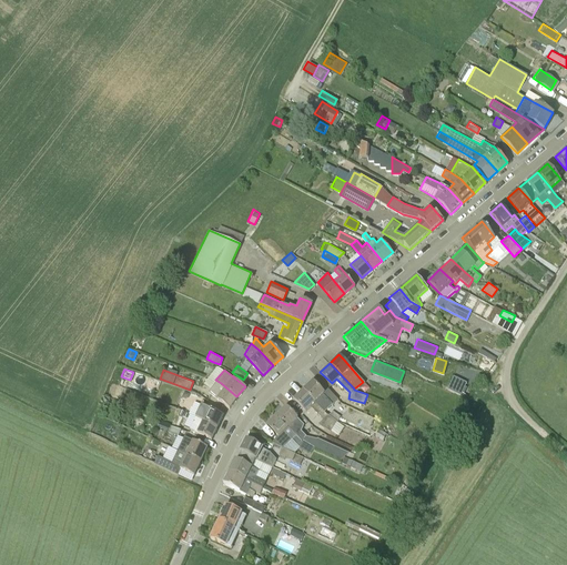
[(452,375),(446,387),(461,394),(466,381),(452,375)]
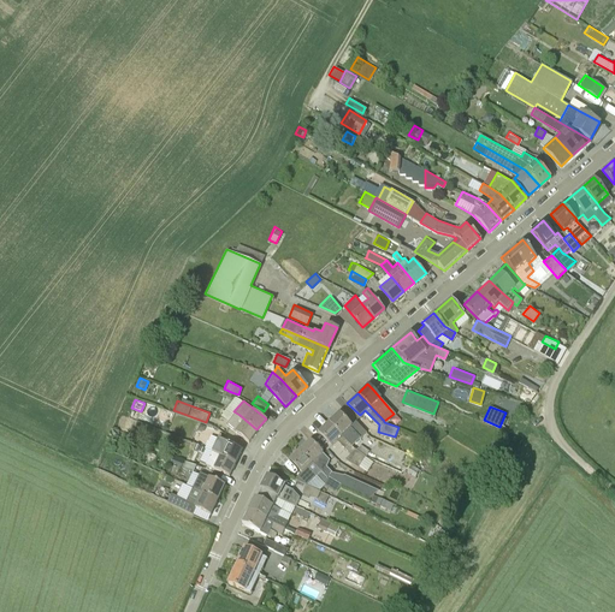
[(248,441),(256,429),(240,415),(234,411),(225,423),(248,441)]
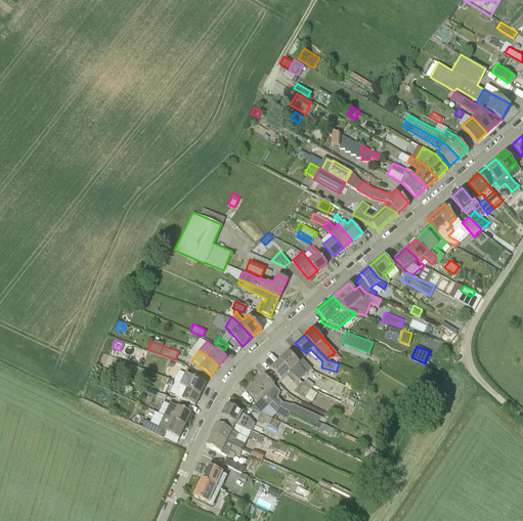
[(302,358),(299,361),(288,350),(279,358),(290,370),(297,362),(305,372),(311,367),(302,358)]
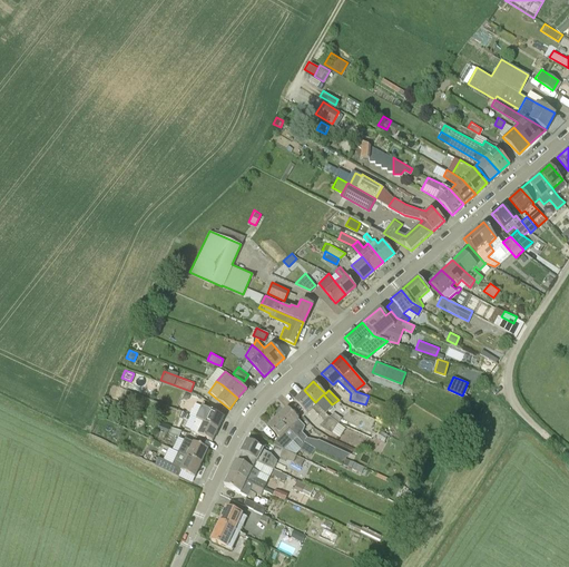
[(331,431),(337,420),(329,414),(329,416),(323,409),(315,402),(304,390),(294,399),(306,411),(311,407),(323,419),(320,423),(331,431)]
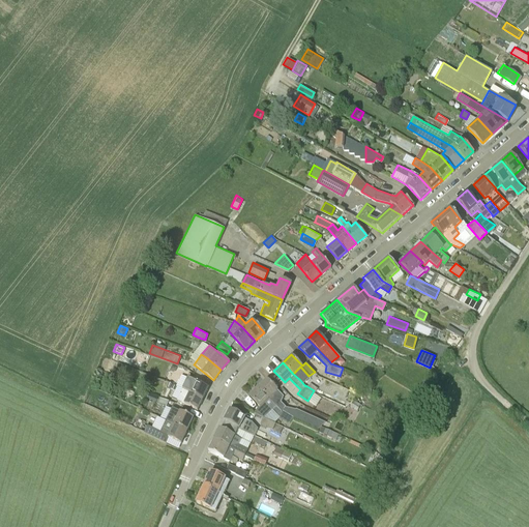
[(202,398),(207,386),(187,376),(181,387),(202,398)]
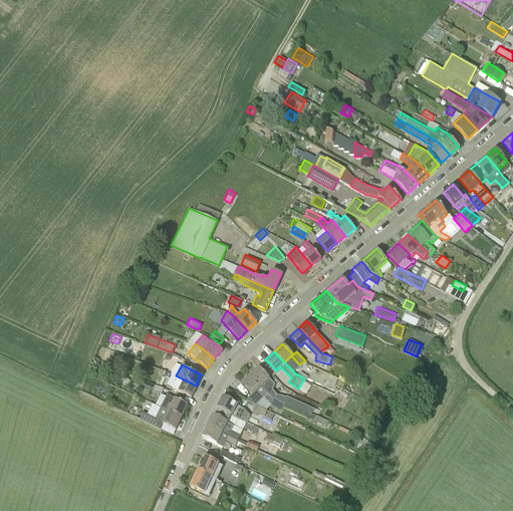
[(294,365),(291,368),(296,374),(296,373),(304,378),(333,392),(337,389),(308,375),(294,365)]
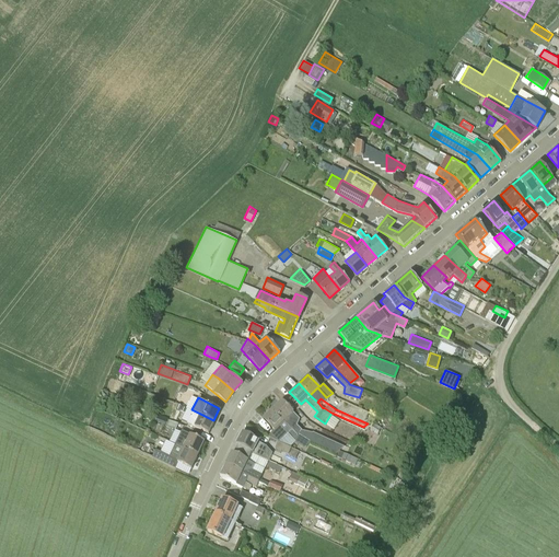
[(289,416),(293,412),(281,399),(272,408),(297,433),(301,438),(309,440),(310,440),(315,436),(305,425),(300,429),(289,416)]
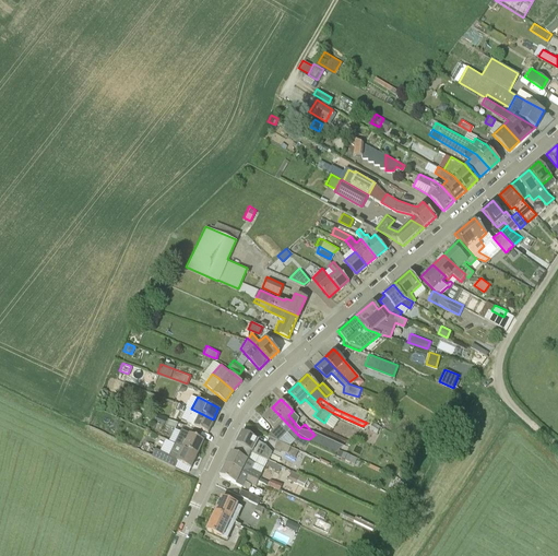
[(300,437),(296,433),(272,407),(262,416),(273,427),(266,434),(277,438),(279,439),(286,432),(292,437),(305,445),(308,439),(300,437)]
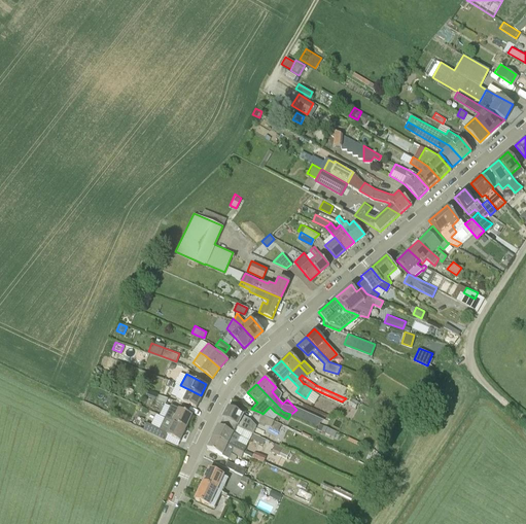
[(196,406),(201,395),(180,385),(175,396),(196,406)]
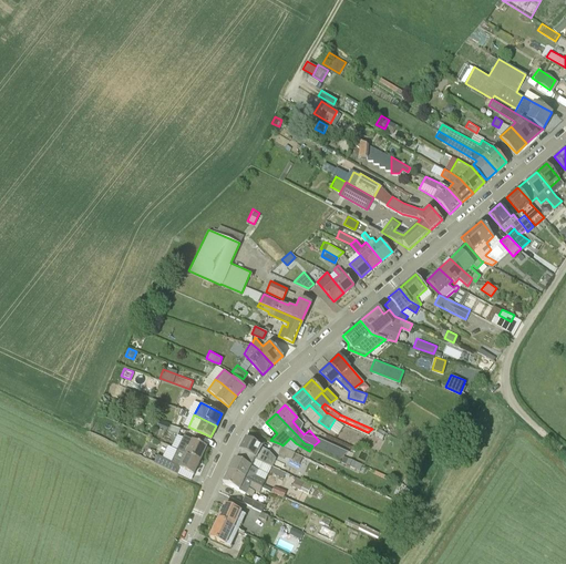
[(177,433),(181,427),(170,422),(166,429),(177,433)]
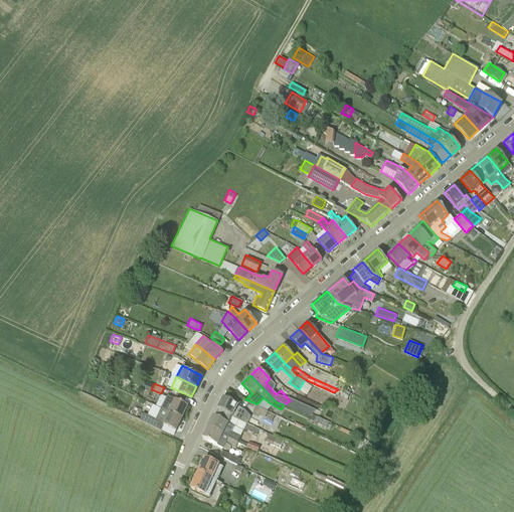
[(342,387),(339,393),(346,397),(350,391),(342,387)]
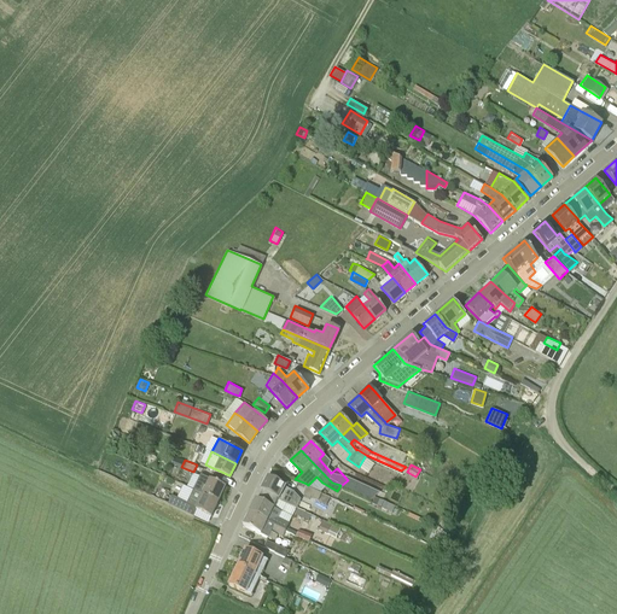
[(203,492),(217,500),(225,485),(201,473),(197,480),(207,484),(203,492)]
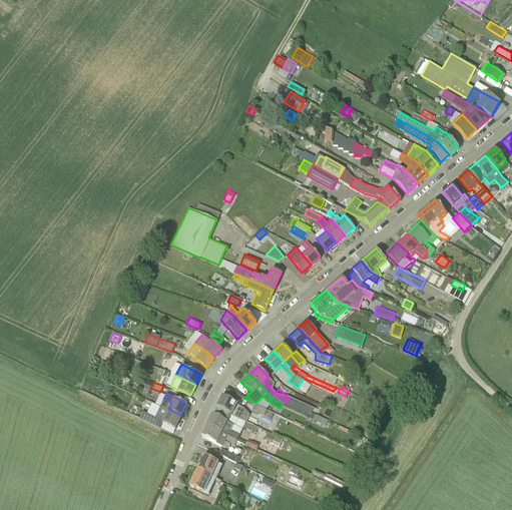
[(215,406),(217,407),(245,420),(252,424),(254,418),(248,415),(249,413),(243,407),(221,395),(215,406)]
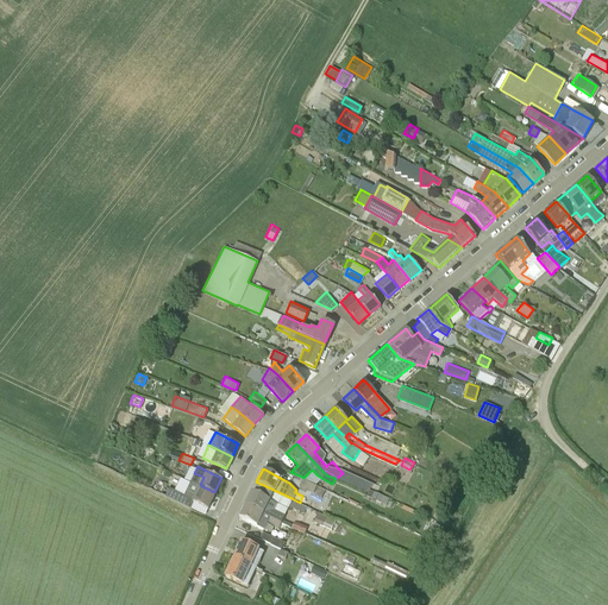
[(317,484),(304,478),(302,477),(299,484),(320,495),(324,489),(317,484)]
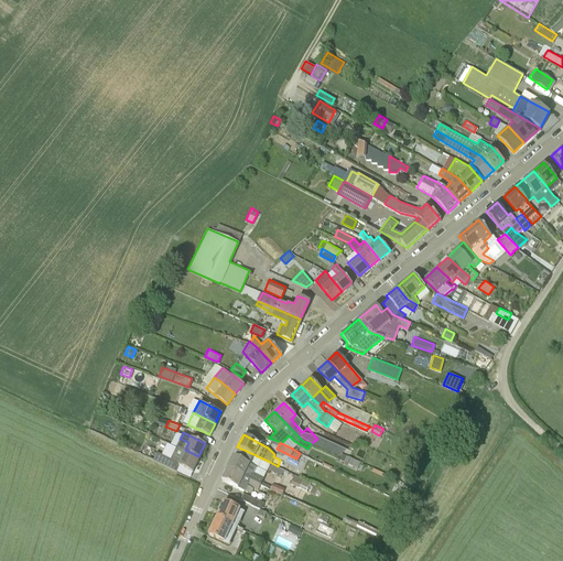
[(185,450),(175,445),(170,457),(155,451),(152,459),(175,470),(179,464),(192,471),(198,456),(185,450)]
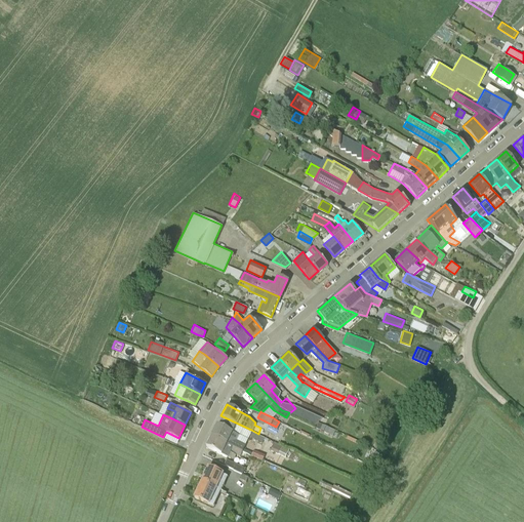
[(242,449),(251,430),(223,416),(218,424),(216,423),(211,434),(242,449)]
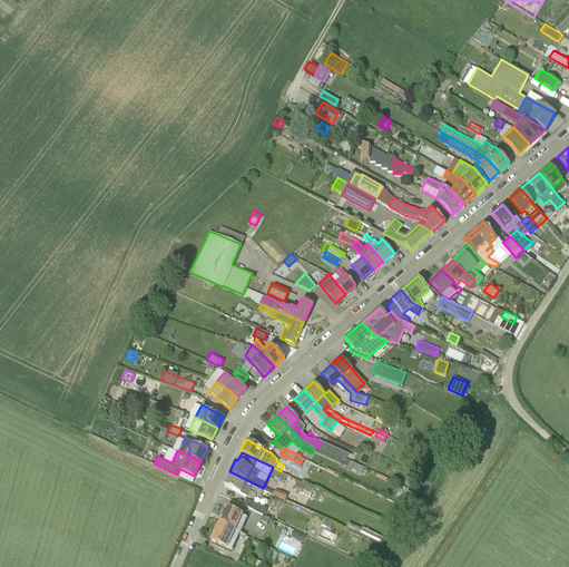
[(353,468),(356,462),(350,459),(349,459),(346,465),(353,468)]
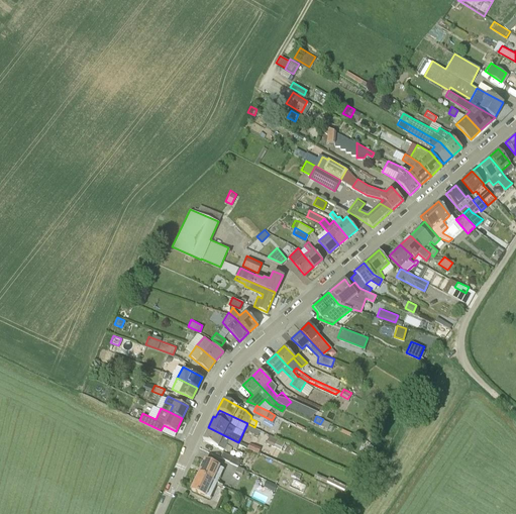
[(329,422),(323,419),(320,424),(327,427),(329,422)]
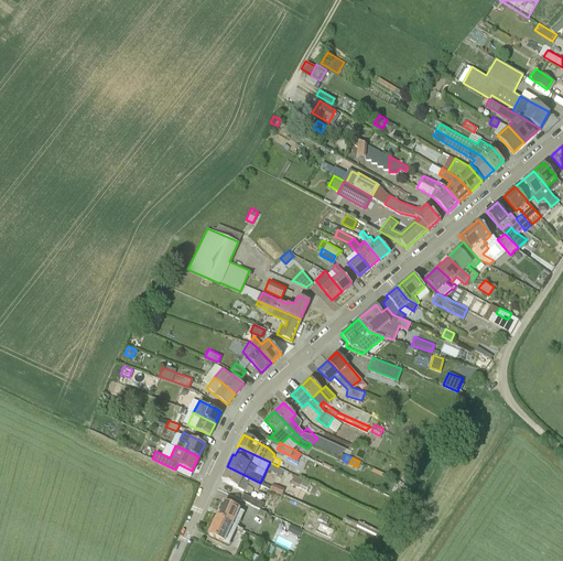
[(220,478),(244,489),(249,493),(251,487),(257,489),(260,483),(227,466),(220,478)]
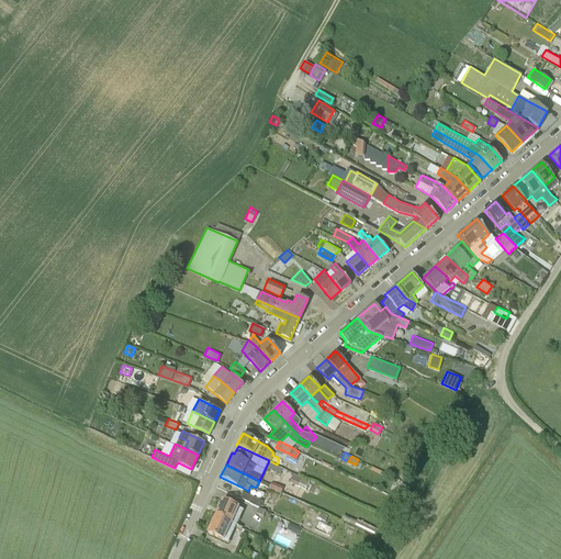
[(292,471),(288,480),(304,488),(309,479),(292,471)]
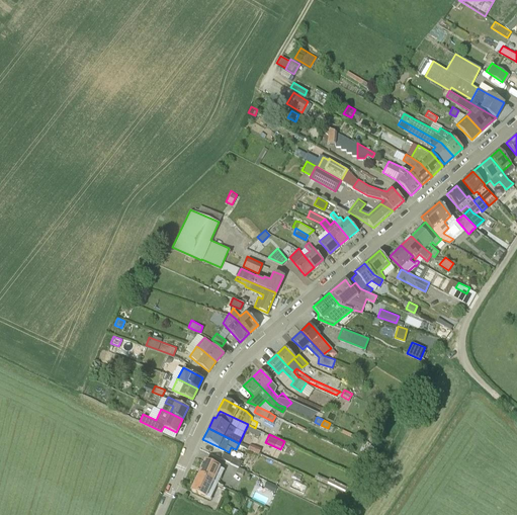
[(240,461),(239,458),(223,451),(221,456),(230,460),(230,461),(238,465),(240,461)]
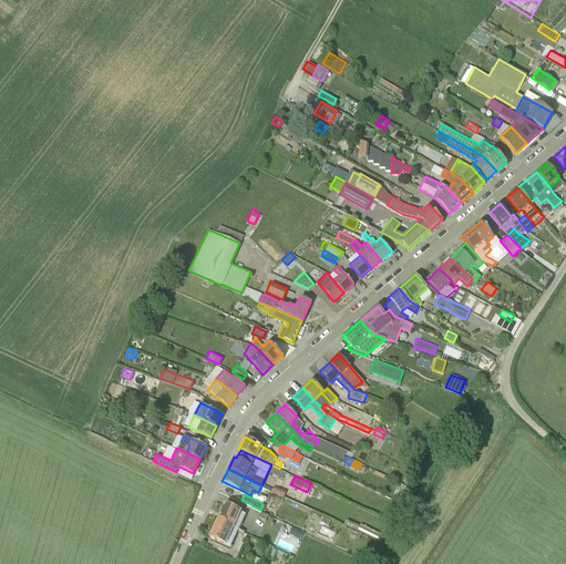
[(217,519),(238,529),(245,513),(225,504),(217,519)]
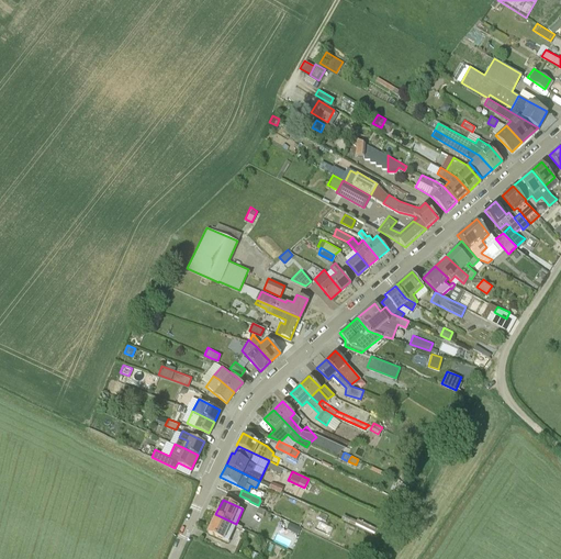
[(303,514),(314,520),(316,515),(324,520),(326,515),(307,505),(303,514)]
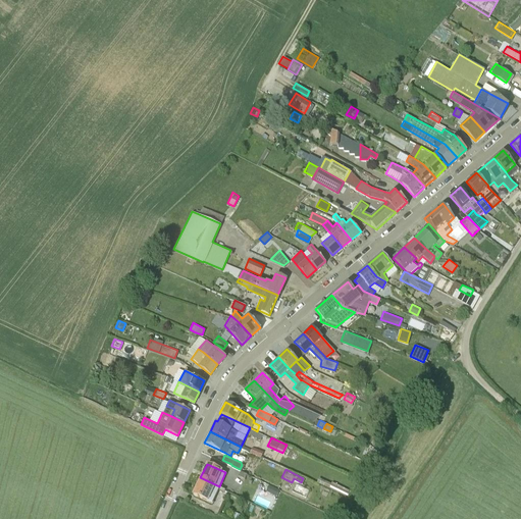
[(212,503),(219,486),(200,477),(193,494),(212,503)]
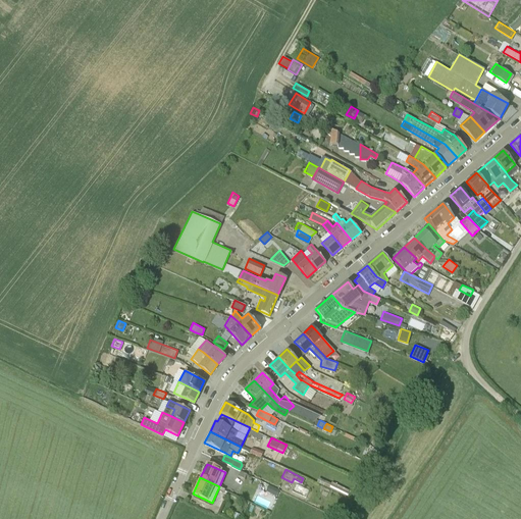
[(347,496),(350,489),(331,480),(328,486),(347,496)]
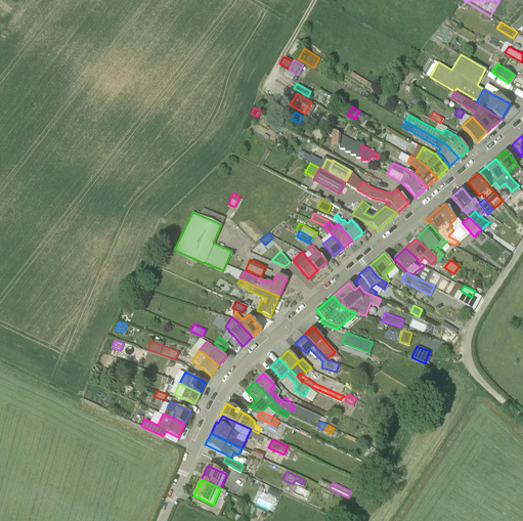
[(274,488),(271,494),(277,496),(279,491),(274,488)]
